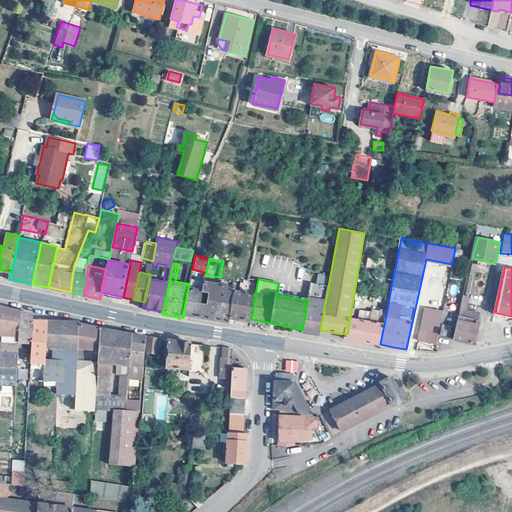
[(383,309),(387,310),(392,281),(389,281),(385,301),(384,301),(383,309)]
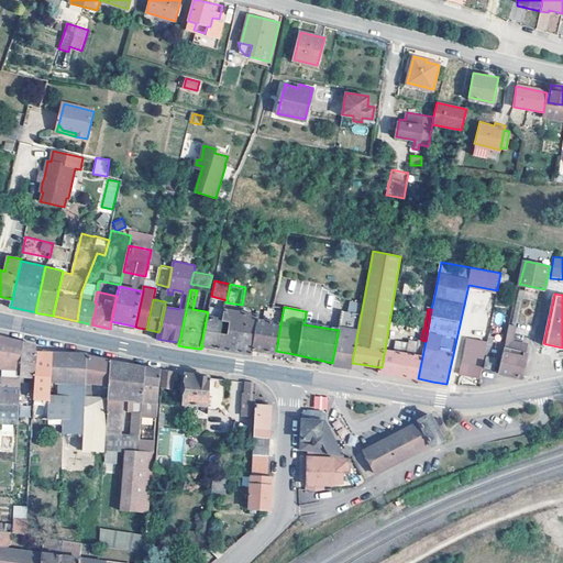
[(253,354),(258,320),(260,316),(256,315),(224,310),(222,320),(218,349),(232,351),(245,353),(253,354)]
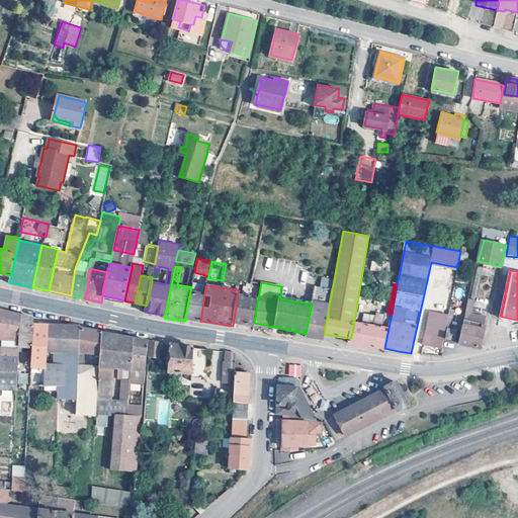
[(315,287),(312,304),(306,334),(305,337),(309,337),(323,339),(324,334),(332,290),(315,287)]
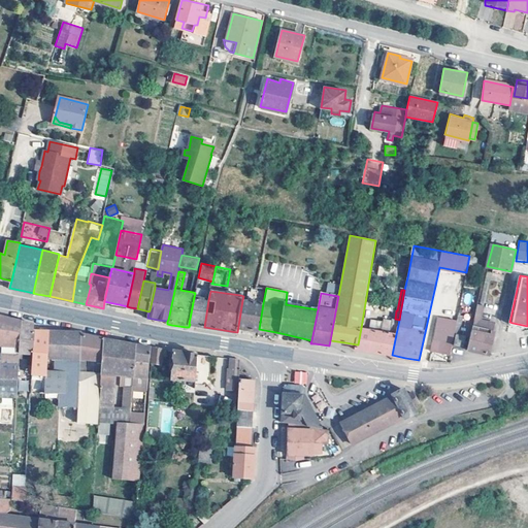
[(208,300),(194,297),(189,324),(190,324),(193,325),(204,327),(208,300)]
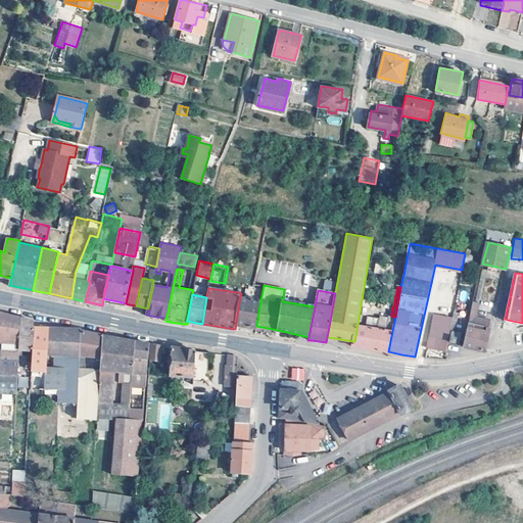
[(240,297),(235,329),(238,330),(254,332),(255,327),(256,328),(256,326),(260,300),(240,297)]
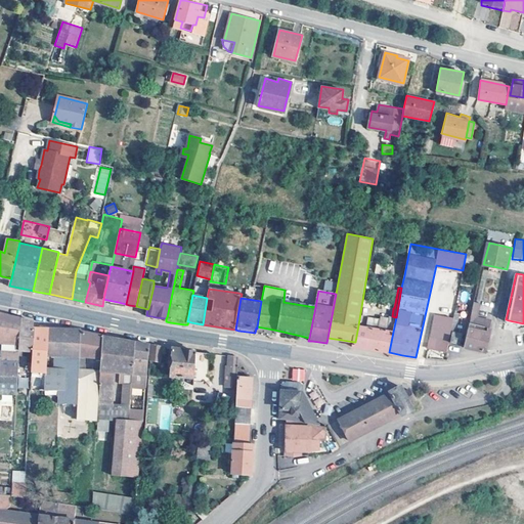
[(481,300),(475,299),(470,323),(490,328),(491,320),(477,317),(481,300)]
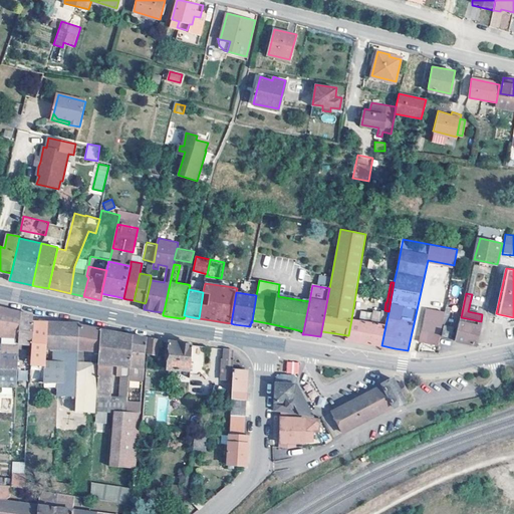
[(0,342),(0,344),(0,384),(16,386),(19,346),(19,342),(20,311),(16,310),(0,306),(0,335),(1,335),(0,342)]
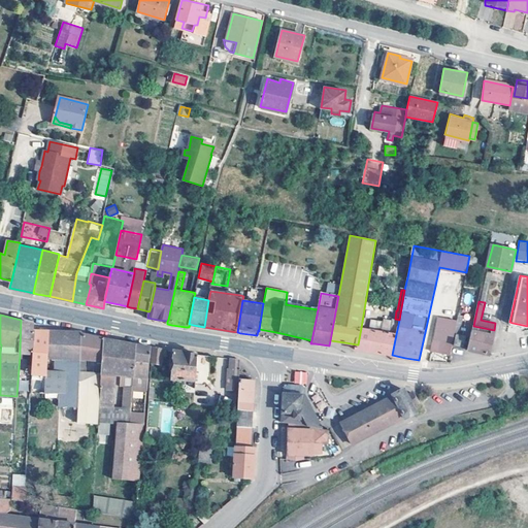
[(452,353),(453,344),(455,333),(458,319),(439,315),(432,349),(452,353)]
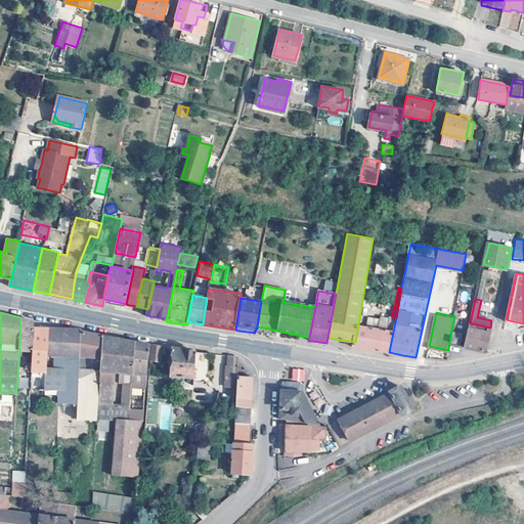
[(369,328),(366,349),(368,349),(389,352),(393,332),(387,331),(389,318),(381,316),(379,330),(369,328)]
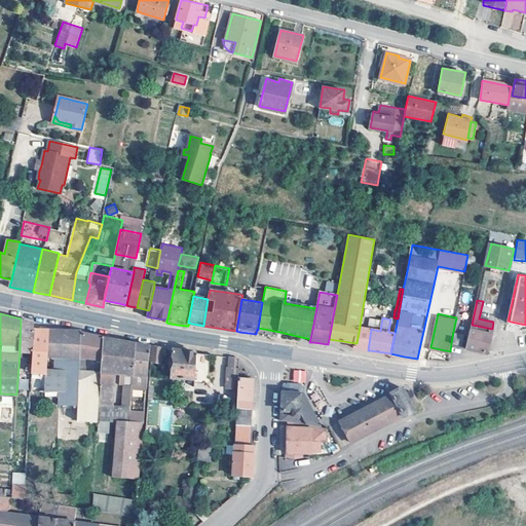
[(25,320),(21,318),(20,350),(23,351),(32,351),(33,329),(33,322),(25,320)]
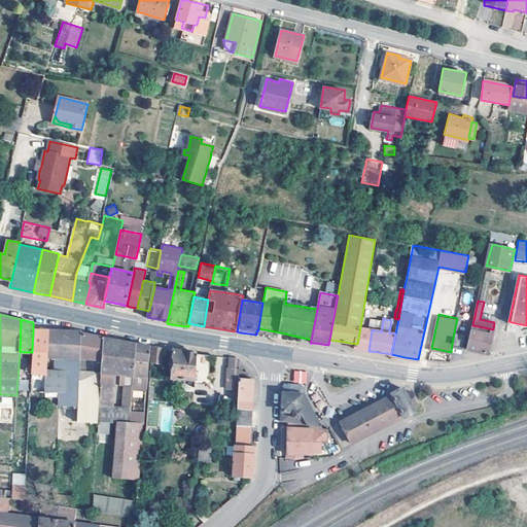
[(494,330),(471,325),(470,334),(466,349),(486,353),(490,353),(494,330)]
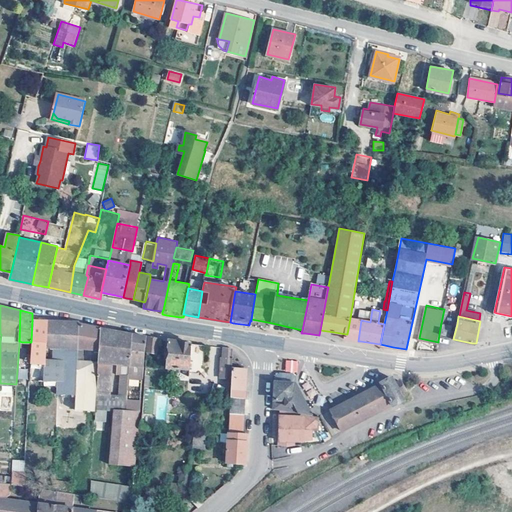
[(347,334),(346,334),(346,339),(358,341),(361,320),(350,318),(347,334)]
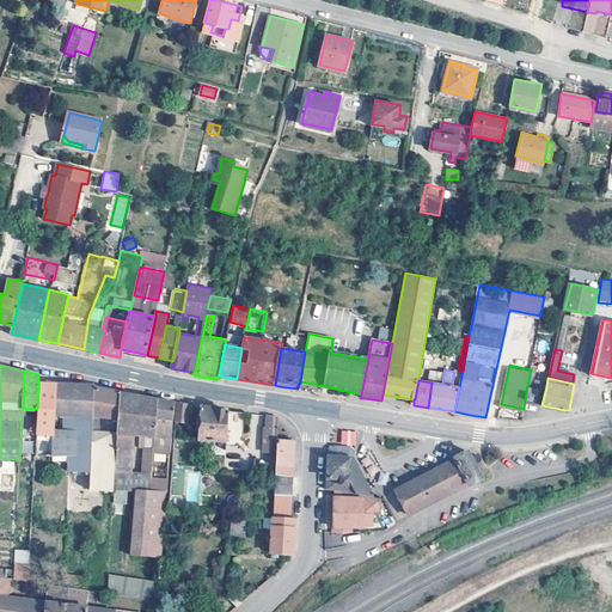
[(54,434),(54,429),(55,414),(56,383),(43,383),(38,383),(37,409),(36,433),(48,434),(54,434)]
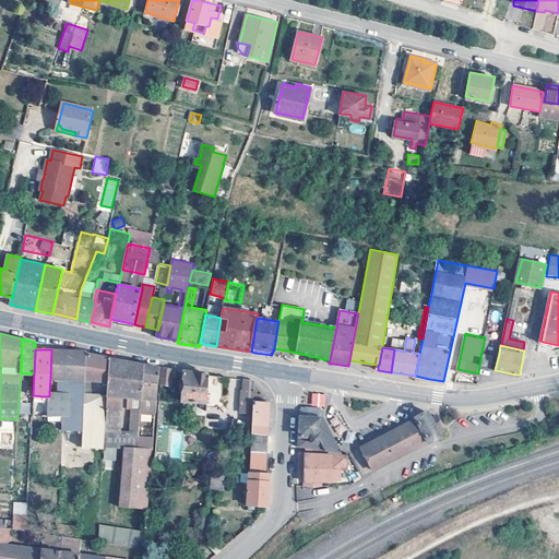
[(51,349),(50,378),(61,379),(61,392),(49,392),(49,396),(48,416),(62,416),(62,423),(61,430),(82,430),(84,392),(86,353),(74,351),(58,349),(51,349)]
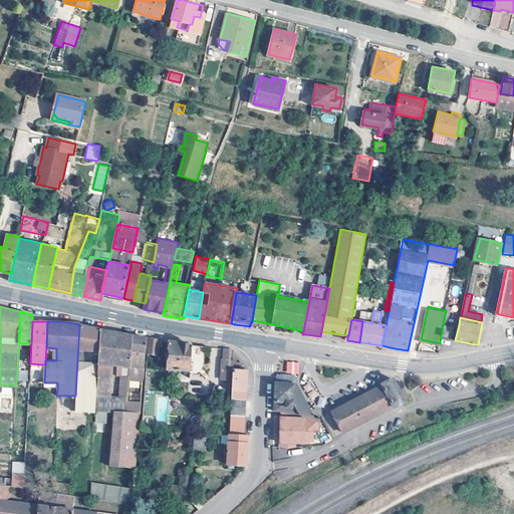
[(77,360),(83,361),(83,349),(99,350),(100,329),(95,328),(79,324),(77,360)]
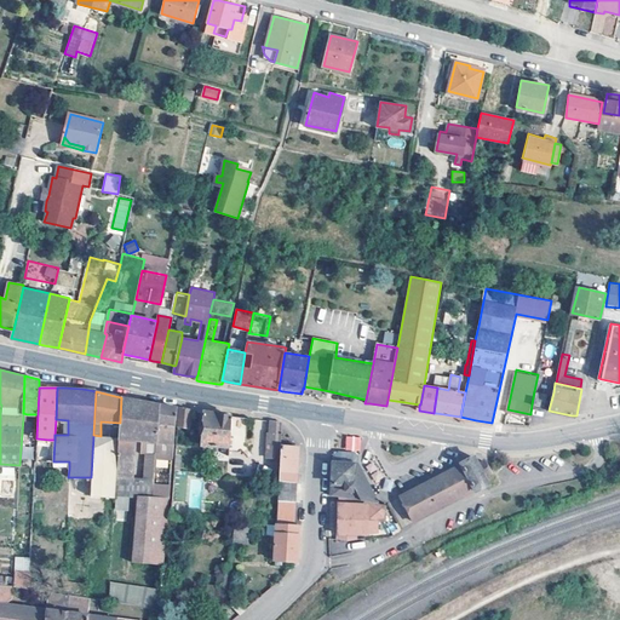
[(547,394),(534,391),(532,405),(545,407),(547,394)]
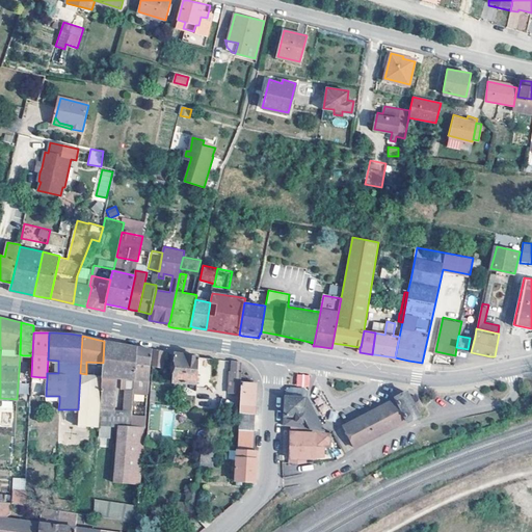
[(104,341),(103,363),(102,375),(102,377),(116,377),(121,378),(133,379),(135,362),(136,346),(128,345),(104,341)]
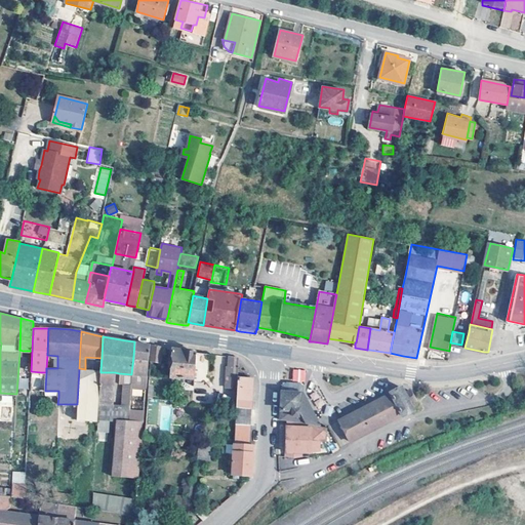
[(134,341),(133,357),(149,359),(150,345),(139,342),(134,341)]
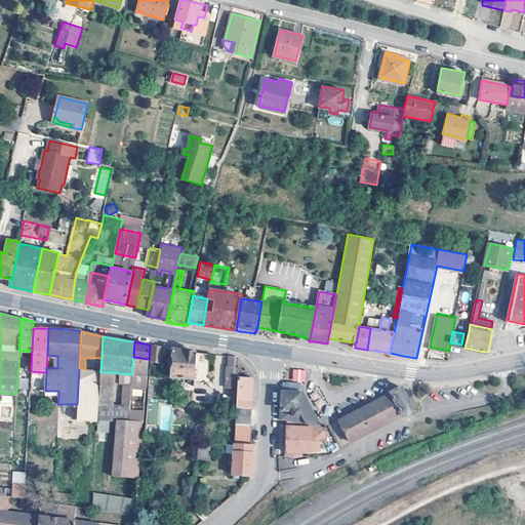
[(161,347),(152,345),(151,360),(160,361),(161,347)]
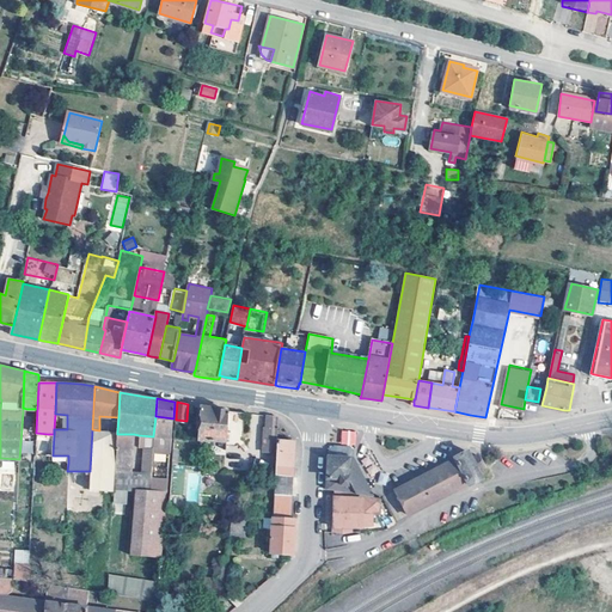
[(227,409),(201,405),(200,439),(226,441),(227,409)]
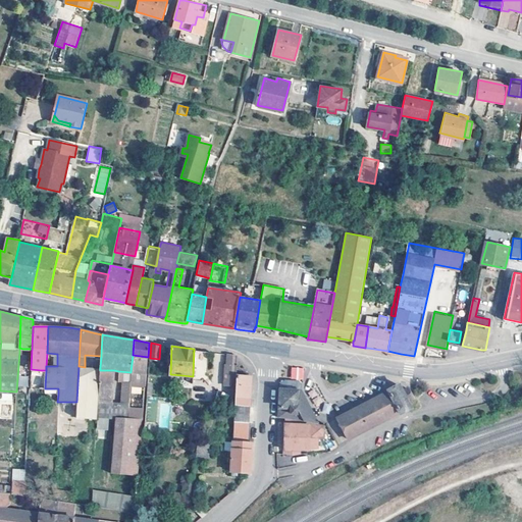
[(224,384),(236,385),(237,375),(238,356),(227,354),(227,364),(225,364),(224,384)]
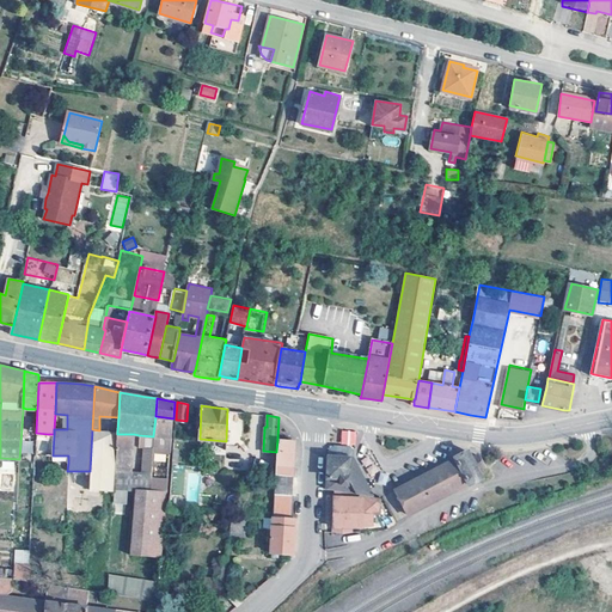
[(173,418),(155,416),(153,436),(164,436),(161,464),(151,463),(150,473),(148,489),(166,490),(173,418)]
